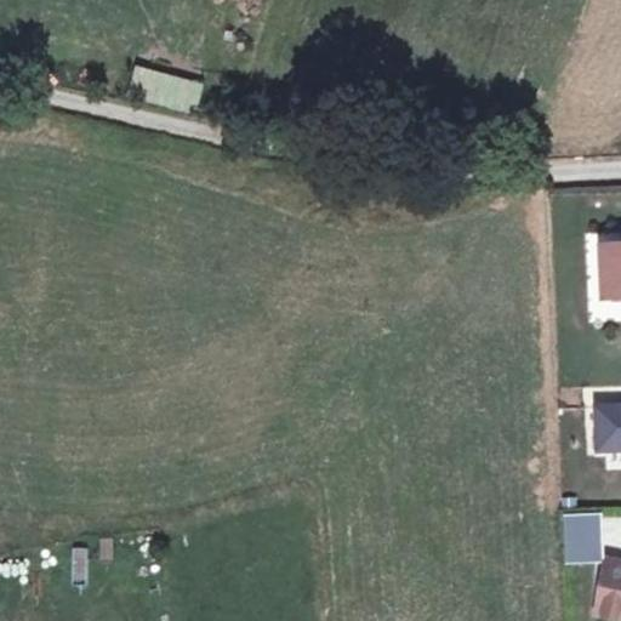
[(129,98),(198,113),(204,80),(135,66),(129,98)]
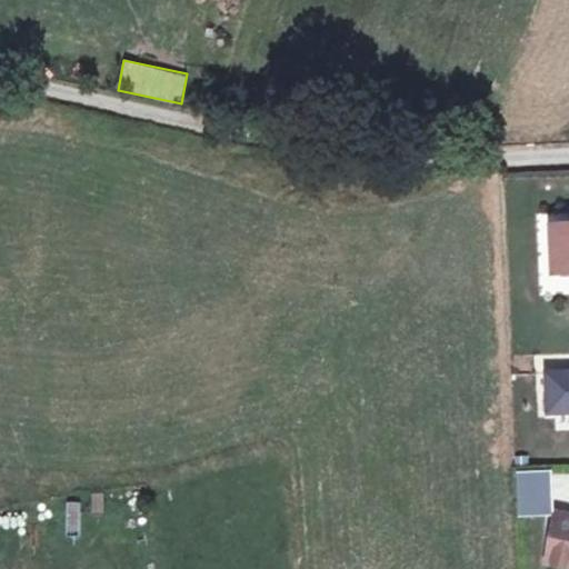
[(568,223),(551,226),(553,273),(568,272),(568,223)]
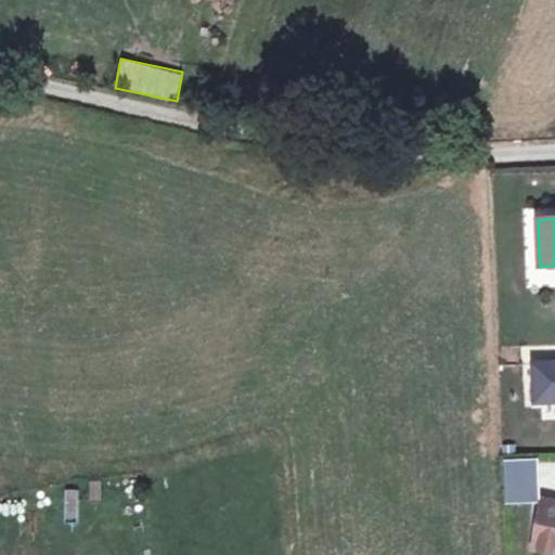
[(554,365),(530,366),(532,408),(554,405),(554,365)]
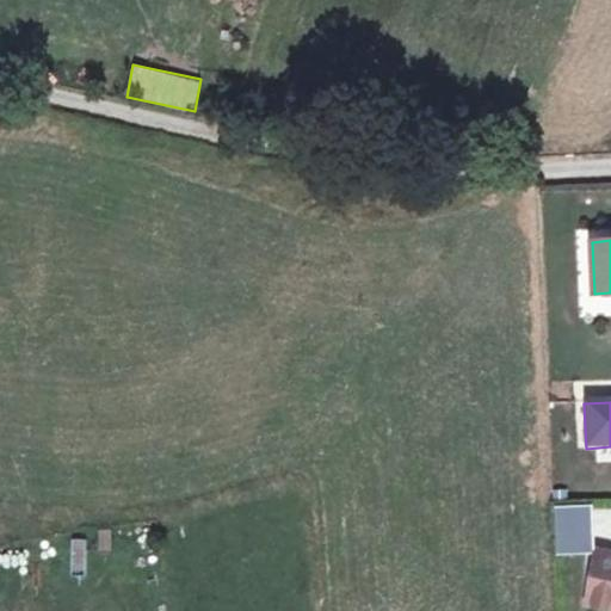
[(551,505),(555,554),(594,551),(591,503),(551,505)]
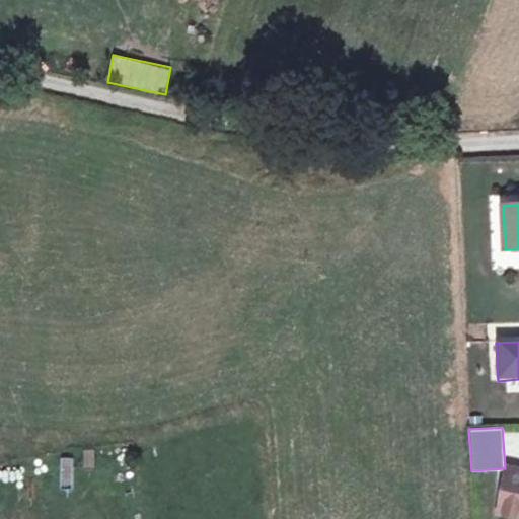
[(518,471),(508,469),(499,515),(518,518),(518,471)]
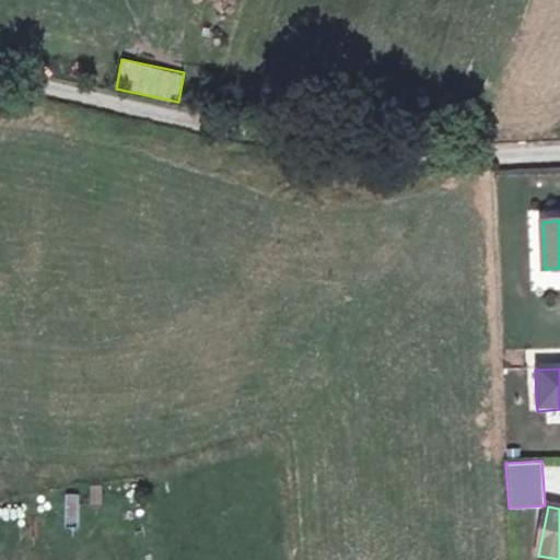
All buildings are outlined.
